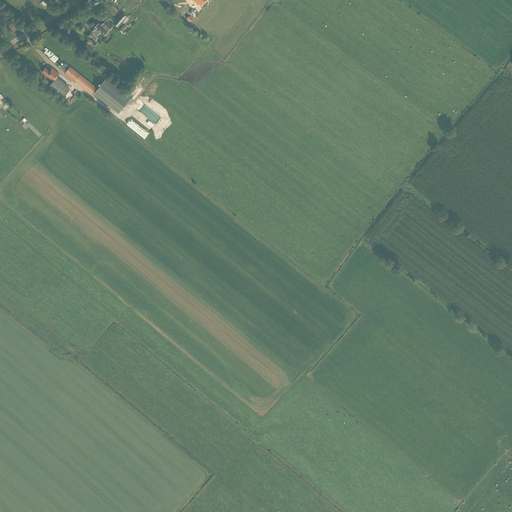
[(122,22),(125,24),(129,19),(122,13),(114,23),(118,27),(122,22)]
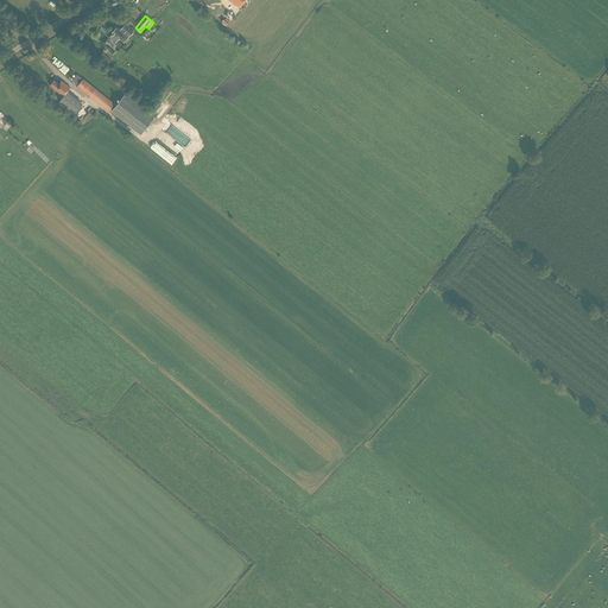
[(116,40),(119,39),(124,43),(134,31),(126,24),(121,30),(120,29),(119,29),(118,30),(116,29),(113,32),(115,35),(113,37),(116,40)]
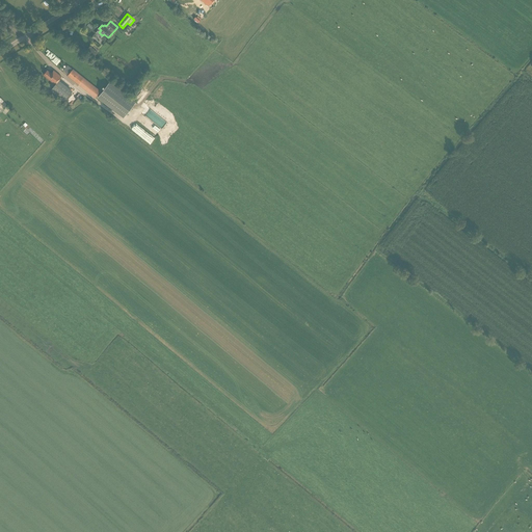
[(87,50),(95,55),(98,52),(90,46),(87,50)]
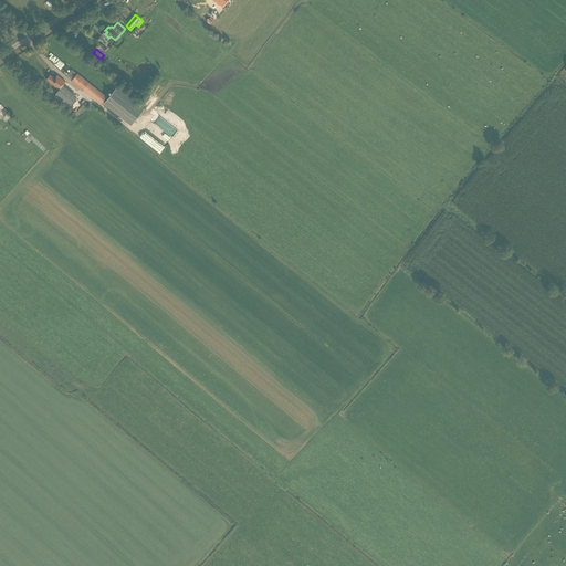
[(72,70),(67,75),(73,80),(72,81),(102,104),(107,97),(77,73),(77,74),(72,70)]
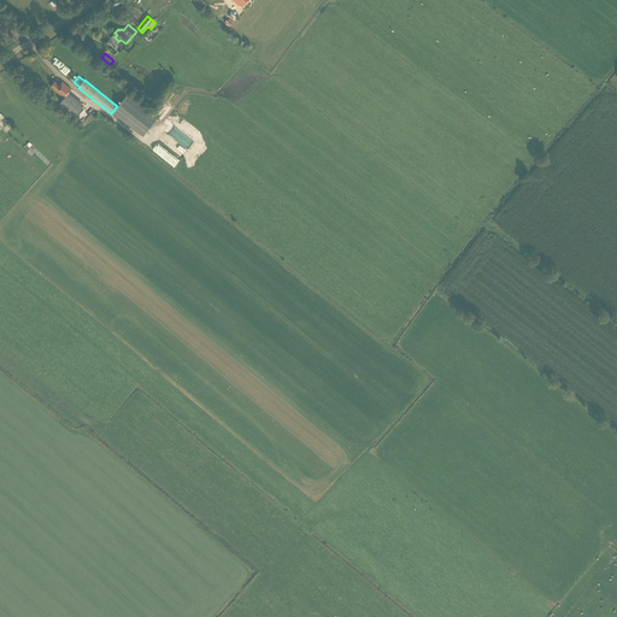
[(74,104),(77,100),(78,98),(71,92),(72,90),(71,89),(63,82),(59,84),(56,81),(51,87),(57,92),(64,98),(60,103),(59,101),(57,105),(72,118),(80,109),(74,104)]
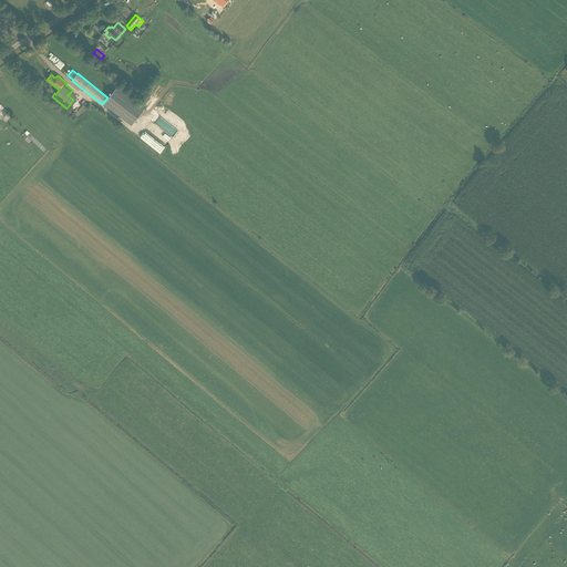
[(105,104),(132,125),(144,110),(117,89),(105,104)]
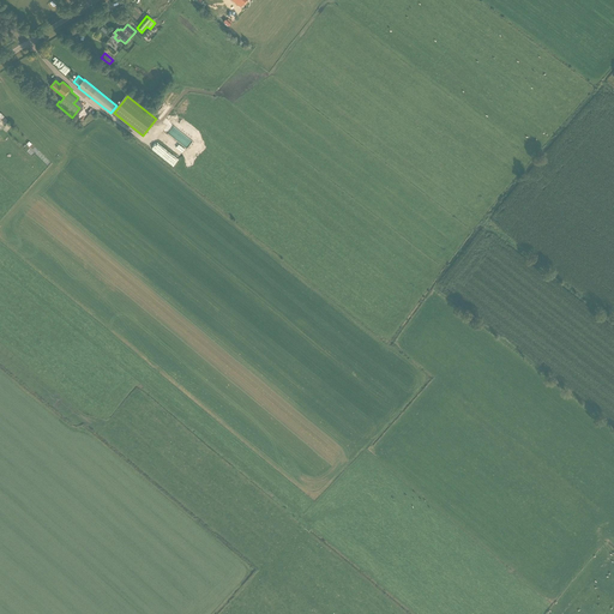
[(180,155),(185,148),(166,132),(160,139),(180,155)]
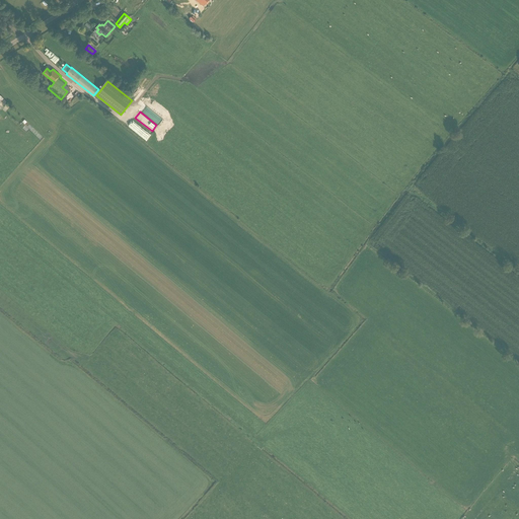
[(143,128),(133,118),(128,124),(138,133),(143,128)]
